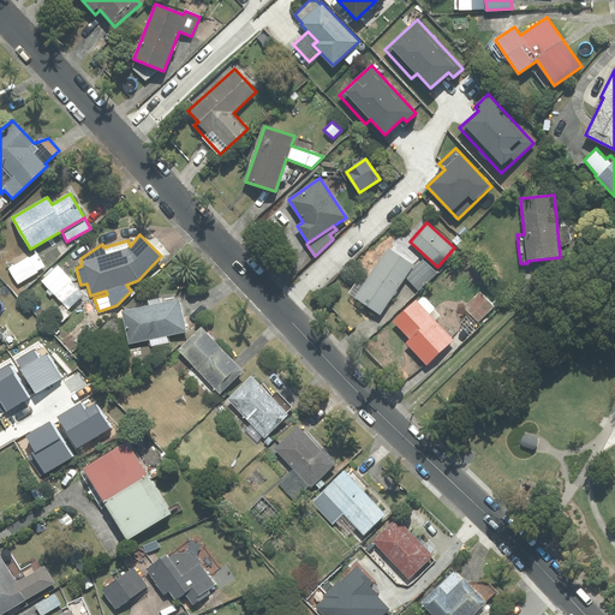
[(413,266),(388,249),(364,284),(358,280),(348,293),(380,314),(405,278),(407,274),(413,266)]
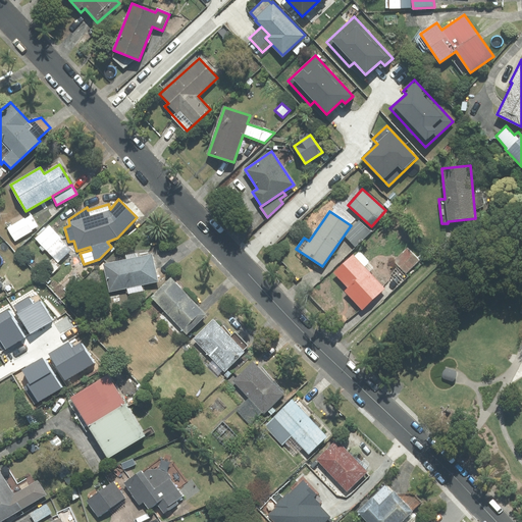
[(38,226),(31,214),(7,228),(15,241),(33,231),(32,229),(38,226)]
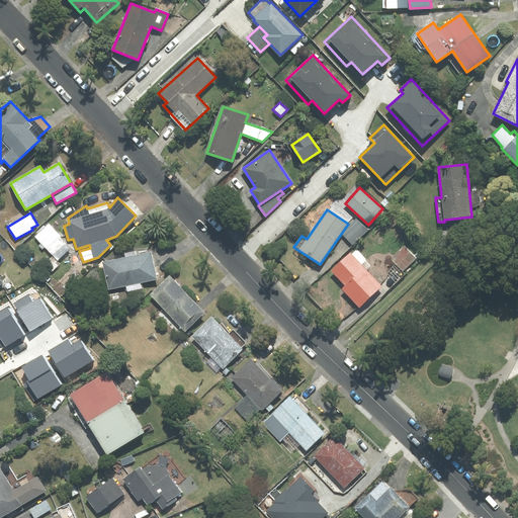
[(341,234),(352,245),(367,230),(356,218),(343,231),(341,234)]
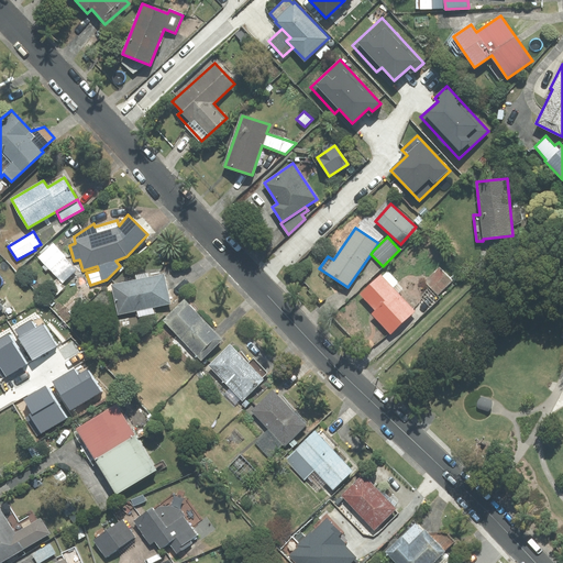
[(53,244),(39,257),(63,283),(76,269),(53,244)]
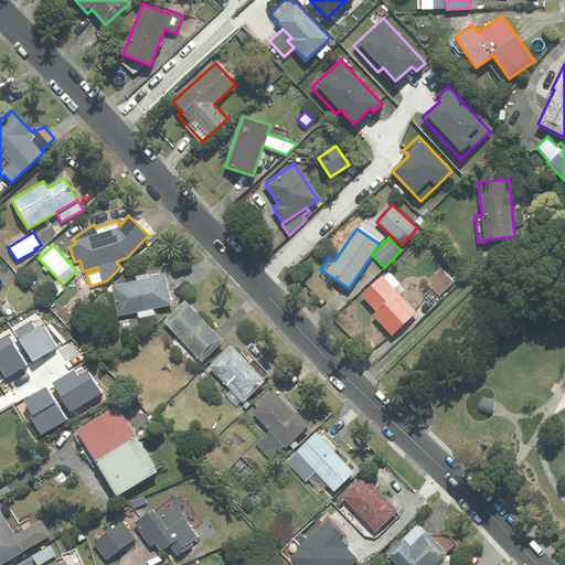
[(427,283),(439,296),(454,281),(440,269),(427,283)]
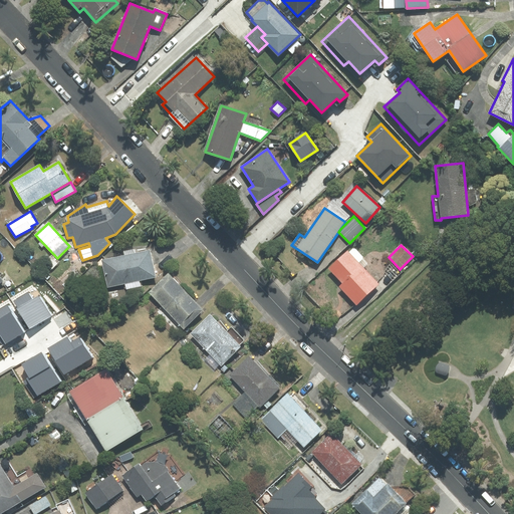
[(125,283),(126,289),(141,286),(140,280),(156,277),(150,250),(138,252),(137,248),(124,251),(125,256),(102,261),(108,286),(125,283)]
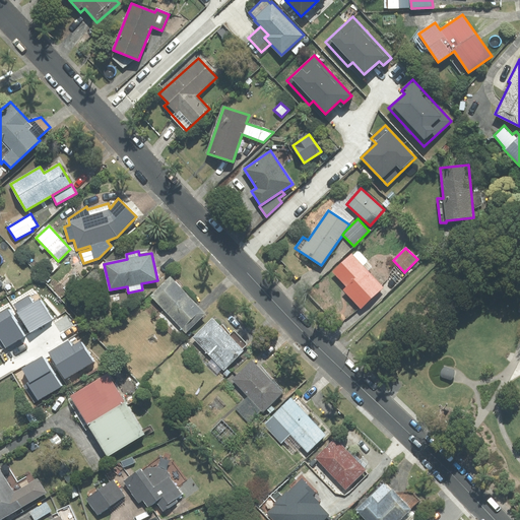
[(361,309),(383,287),(368,271),(373,267),(358,252),(353,256),(351,254),(333,271),(346,286),(342,290),(361,309)]
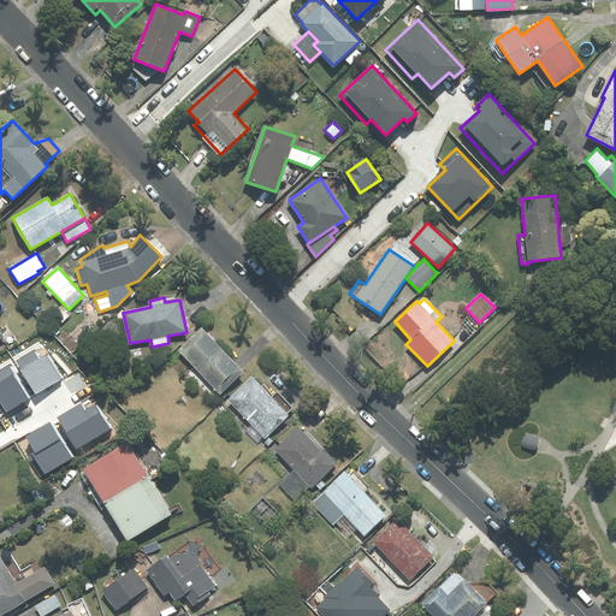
[(201,329),(179,350),(220,394),(242,372),(201,329)]
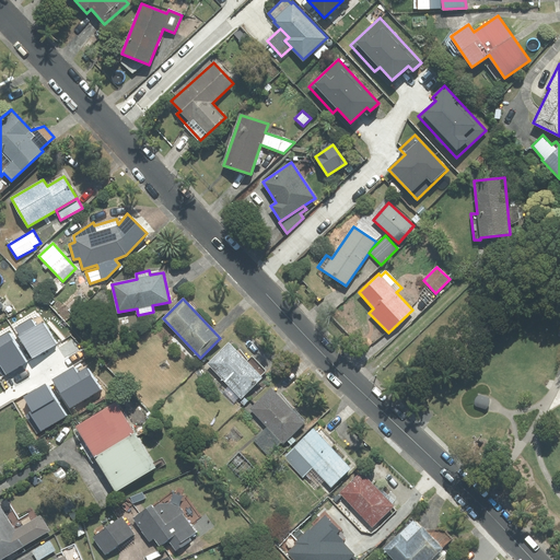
[(34,357),(57,343),(45,323),(37,327),(32,318),(16,328),(34,357)]
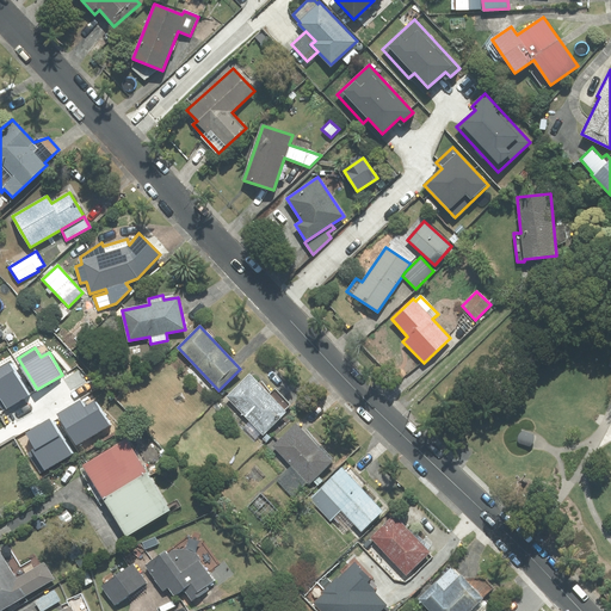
[(0,395),(7,408),(31,394),(12,363),(0,369),(0,395)]
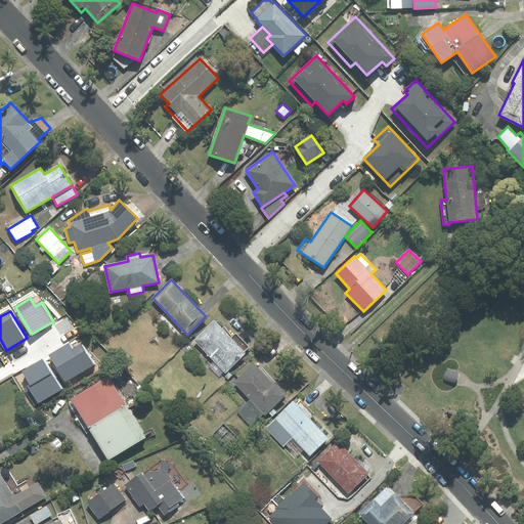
[(244,352),(249,347),(235,334),(232,337),(224,328),(222,330),(214,321),(194,340),(216,361),(211,365),(220,375),(224,370),(226,373),(246,353),(244,352)]
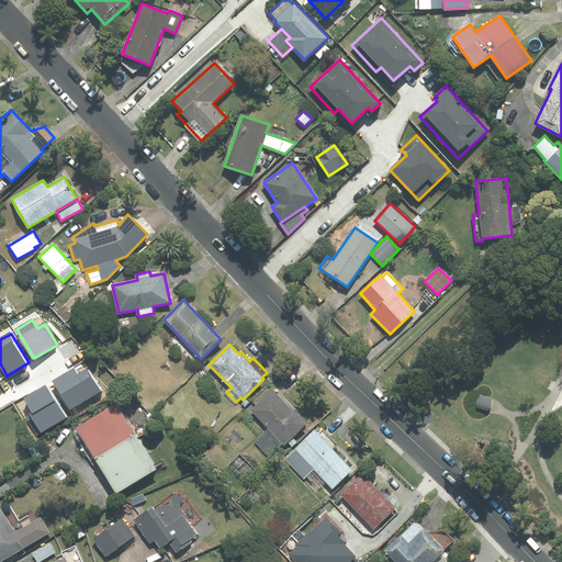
[(71,409),(102,391),(89,369),(79,375),(75,369),(55,382),(71,409)]
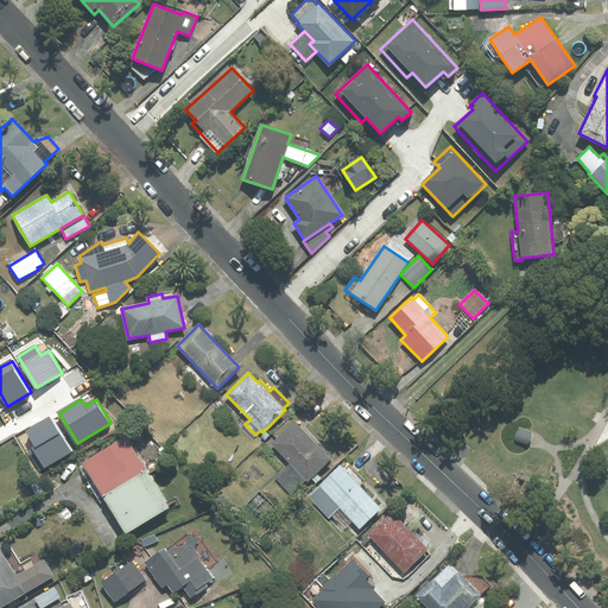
[(43,469),(73,451),(52,417),(29,432),(37,444),(30,449),(43,469)]
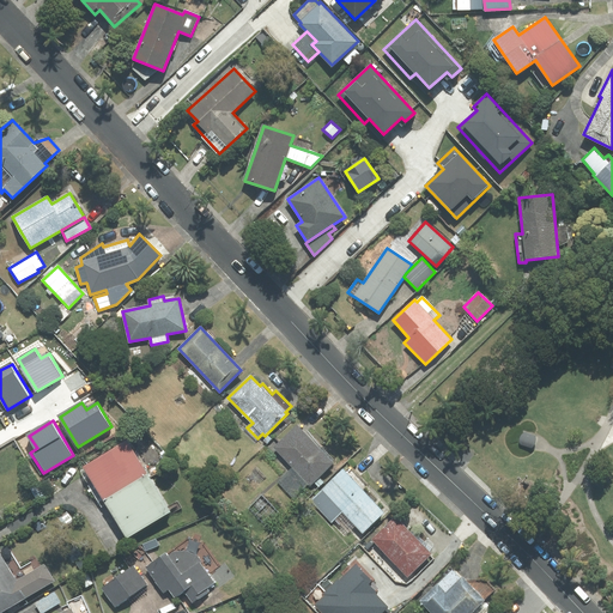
[(297,425),(274,448),(295,468),(279,483),(293,497),(308,484),(311,486),(334,463),(297,425)]
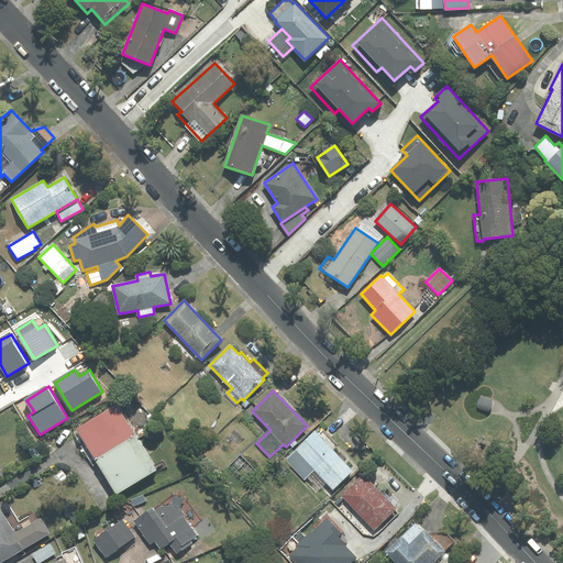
[(77,430),(96,460),(135,435),(117,406),(77,430)]
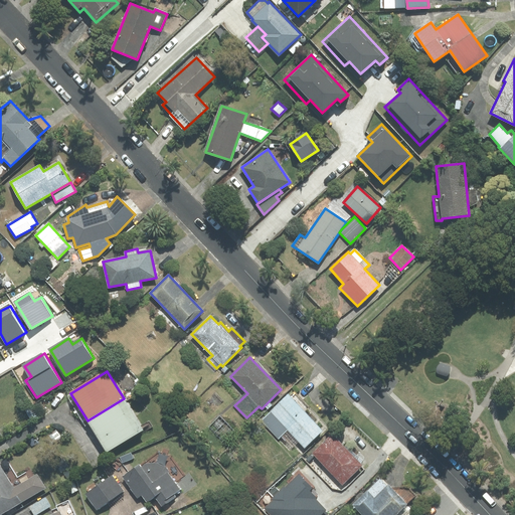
[(289,394),(261,420),(279,440),(288,431),(305,448),(323,431),(305,412),(310,408),(294,392),(290,395),(289,394)]
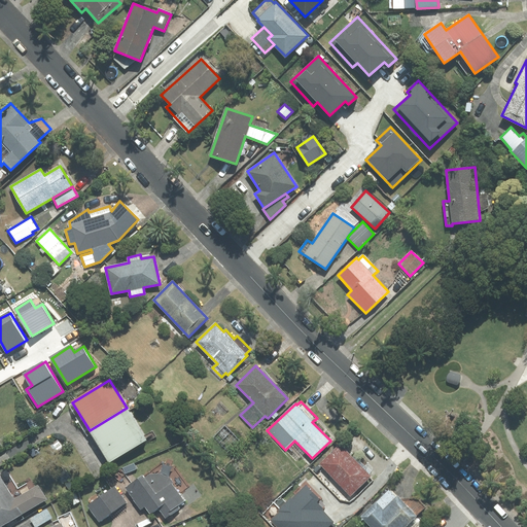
[(127,408),(90,430),(109,462),(146,441),(127,408)]
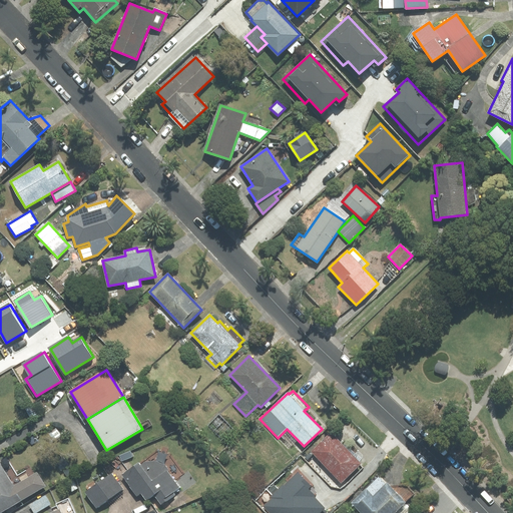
[(331,433),(312,452),(341,482),(360,464),(331,433)]
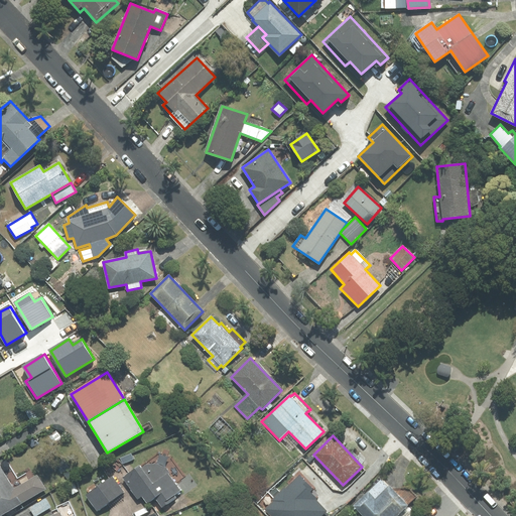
[(1,467),(0,467),(0,515),(45,489),(37,475),(34,477),(30,470),(17,478),(8,463),(1,467)]
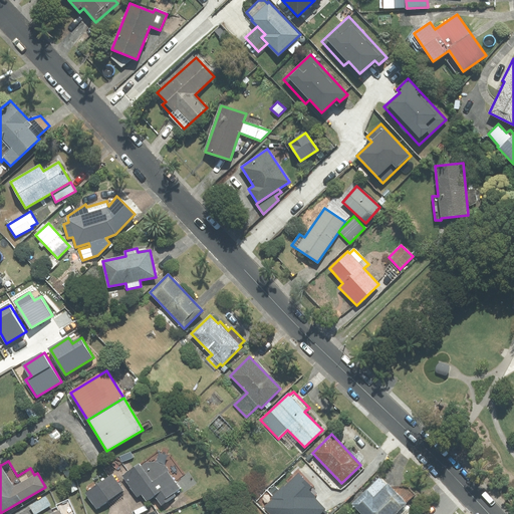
[(174,493),(180,489),(168,471),(169,471),(166,466),(156,462),(146,463),(142,465),(141,464),(122,476),(138,497),(142,494),(147,502),(154,496),(161,506),(176,496),(174,493)]
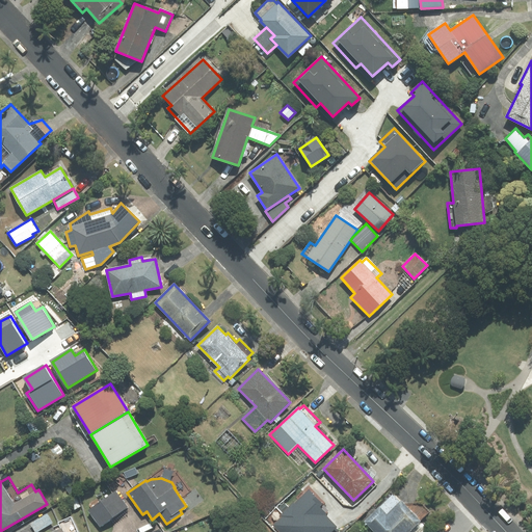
[(272,525),(278,531),(334,531),(338,529),(324,515),(326,513),(320,507),(323,504),(309,489),(294,504),(293,502),(280,515),(281,516),(272,525)]
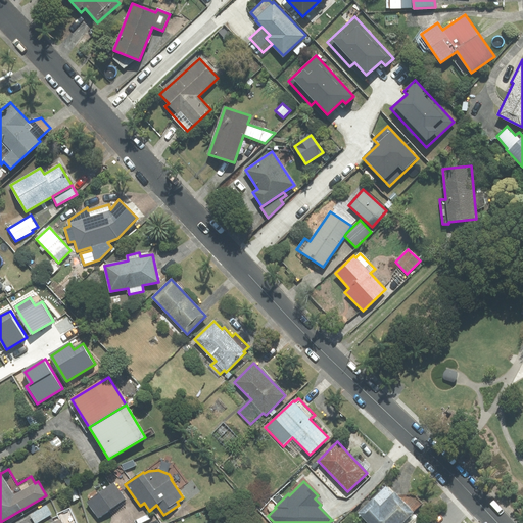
[(113,484),(89,502),(99,517),(125,500),(113,484)]
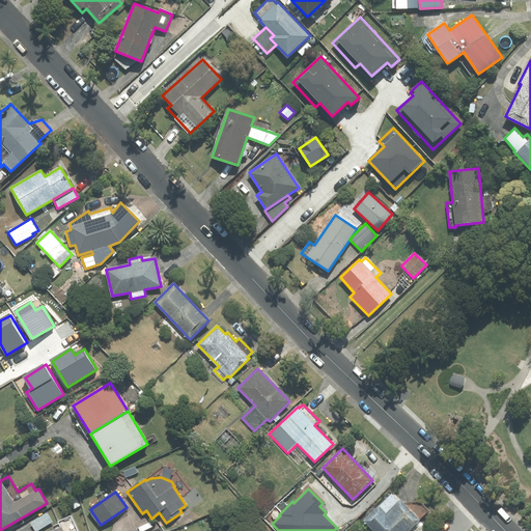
[(406,505),(393,493),(364,521),(373,530),(407,530),(427,511),(420,504),(406,505)]
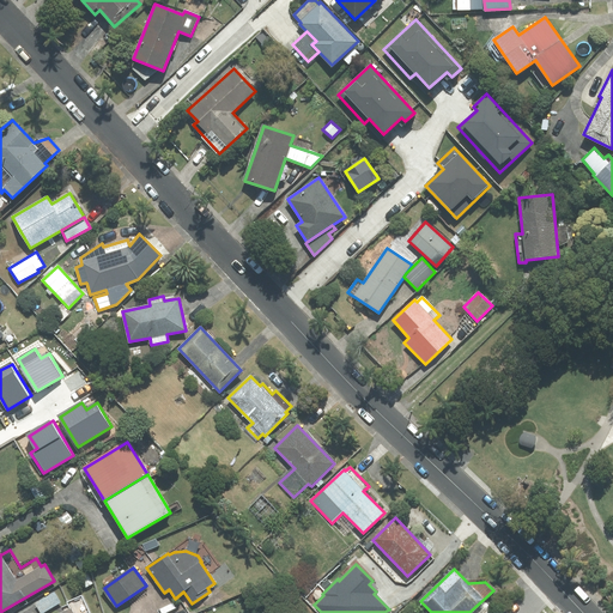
[(42,612),(61,602),(54,592),(36,602),(41,612),(42,612)]
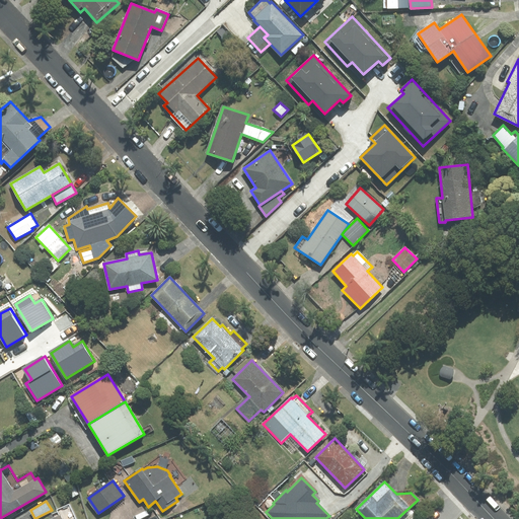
[(52,518),(75,518),(69,505),(57,510),(60,516),(52,518)]
